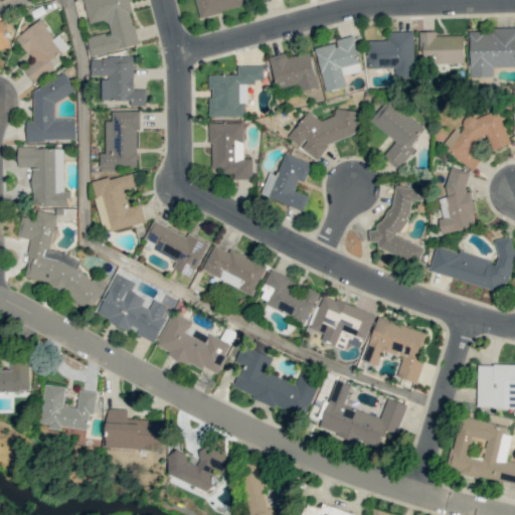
[(87,37),(91,55),(138,45),(131,12),(132,11),(129,0),(83,0),(89,23),(108,19),(111,32),(87,37)]
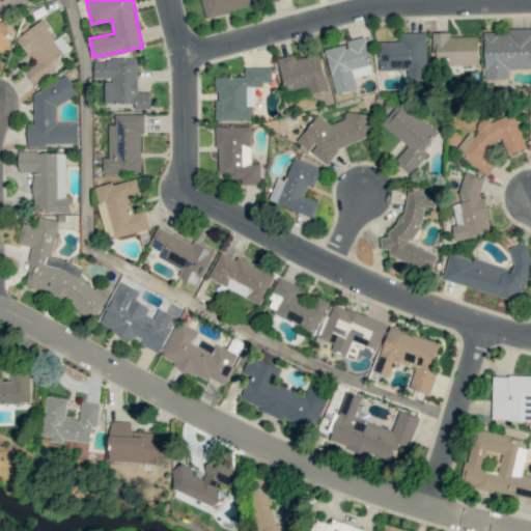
[(251,6),(249,0),(199,0),(204,18),(251,6)]
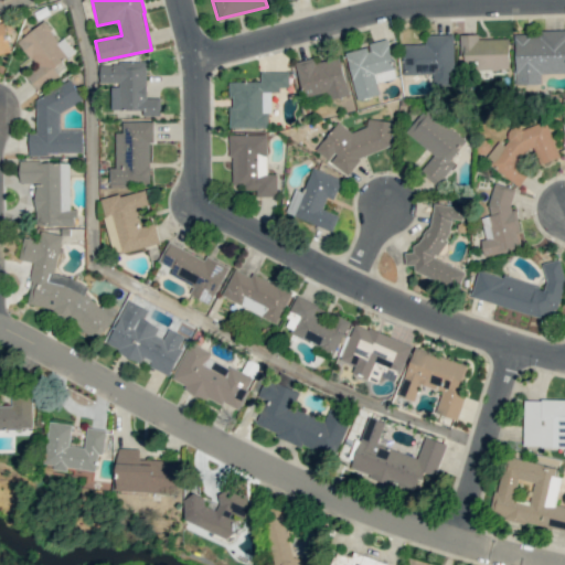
[(17,41),(36,67),(25,75),(38,92),(68,70),(63,61),(75,52),(65,38),(60,42),(44,21),(17,41)]
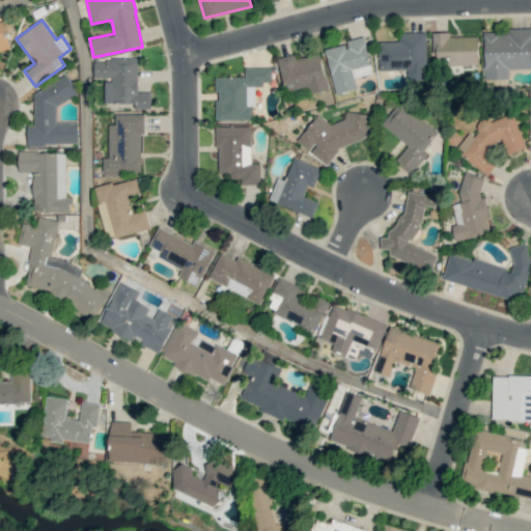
[(0,51),(8,50),(3,21),(0,22),(0,51)]
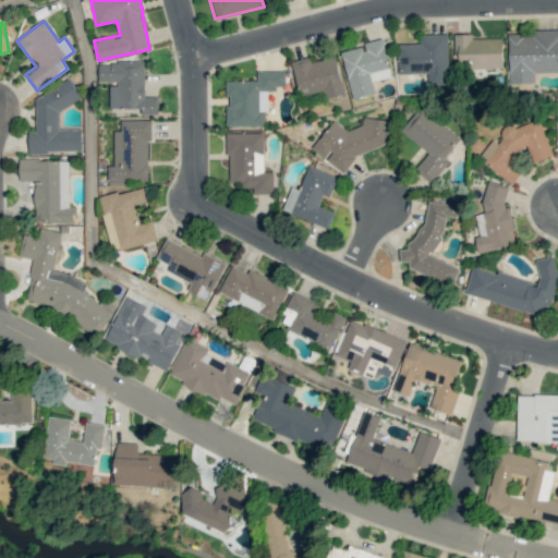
[(557,31),(508,32),(510,83),(535,83),(534,73),(557,71),(557,31)]
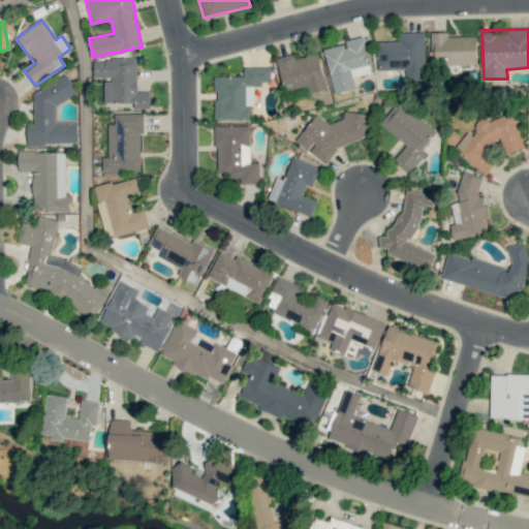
[(425,32),(398,32),(398,41),(377,41),(378,70),(406,69),(407,80),(426,80),(425,32)]
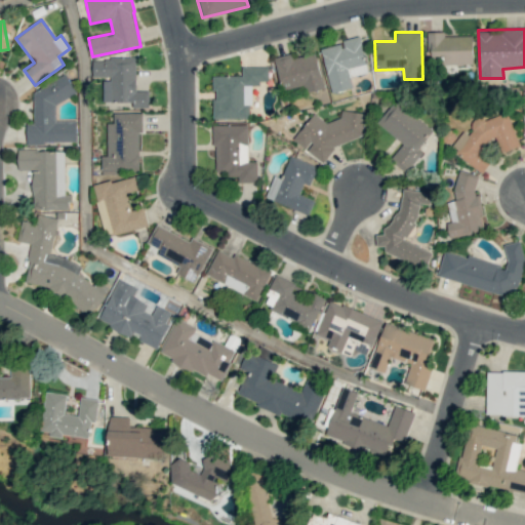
[(473,36),(444,36),(444,32),(428,32),(429,66),(474,65),(473,36)]
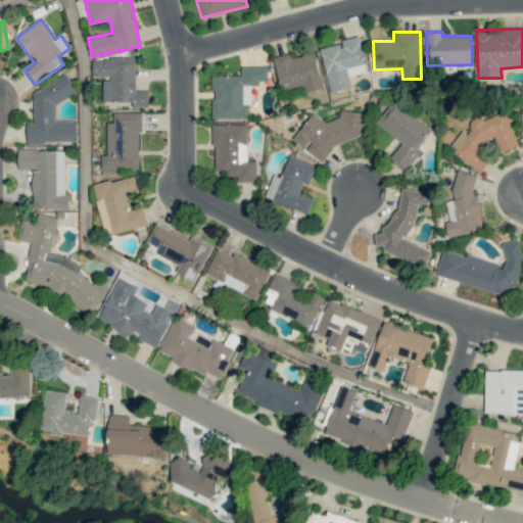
[(320,48),(330,92),(351,87),(349,77),(367,72),(358,36),(340,40),(341,43),(320,48)]
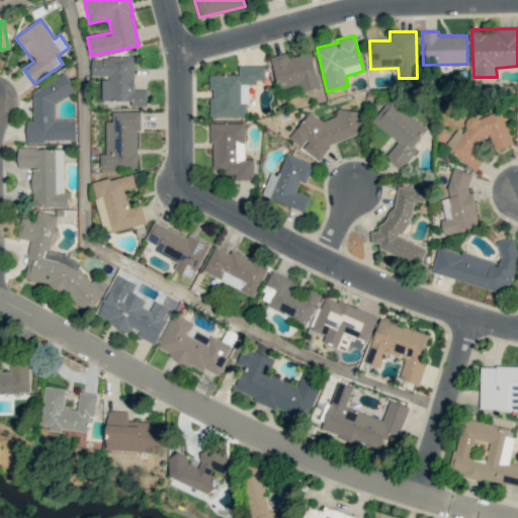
[(289,57),(288,53),(271,56),(278,89),(303,83),(304,91),(320,87),(313,52),(289,57)]
